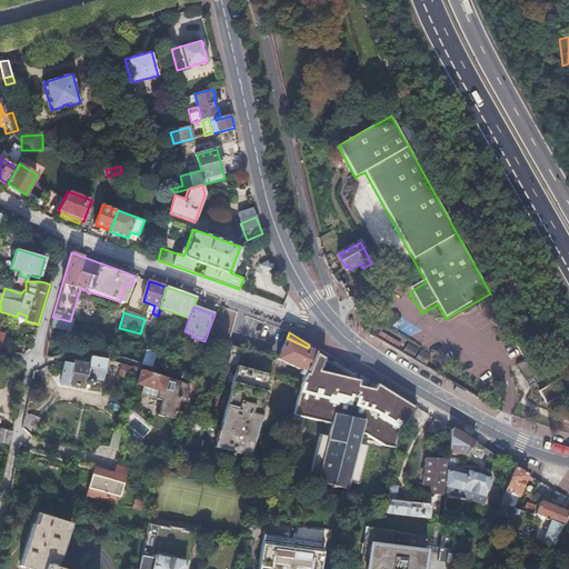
[(300,373),(303,375),(305,373),(312,356),(315,350),(308,348),(287,338),(278,359),(273,358),(228,345),(216,387),(230,391),(215,447),(249,458),(270,381),(277,382),(281,367),(287,369),(289,363),(302,370),(300,373)]
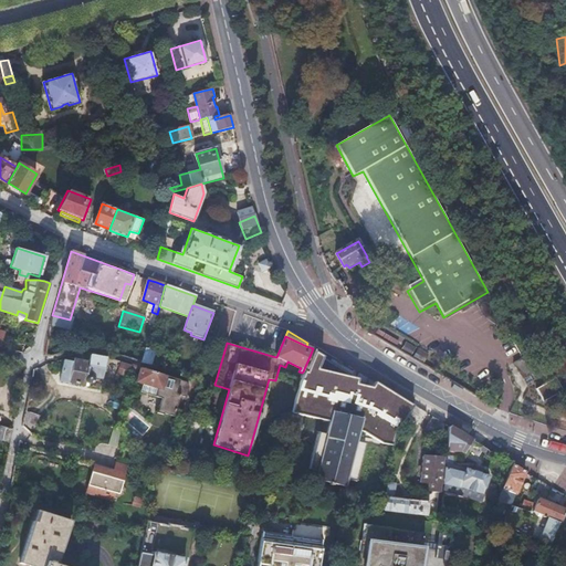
[(406,419),(415,406),(374,378),(373,381),(356,377),(357,373),(321,363),(325,356),(318,352),(306,375),(294,419),(312,425),(305,469),(355,478),(369,450),(387,448),(406,419)]
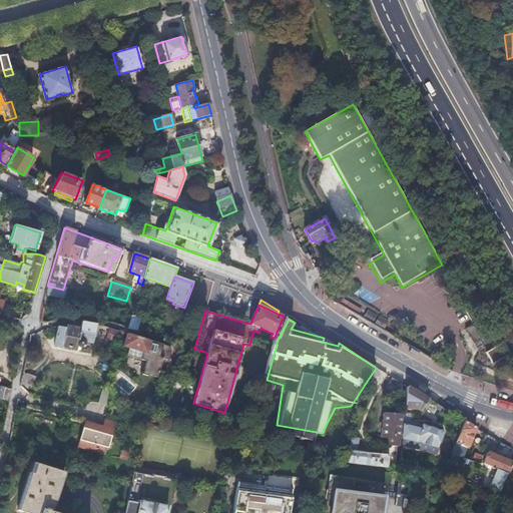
[(67,329),(59,327),(55,346),(64,348),(64,347),(77,349),(78,347),(78,348),(79,348),(80,348),(81,348),(82,348),(83,347),(84,347),(84,346),(85,346),(85,345),(85,344),(85,343),(85,342),(93,344),(97,325),(82,322),(80,330),(68,327),(67,329)]
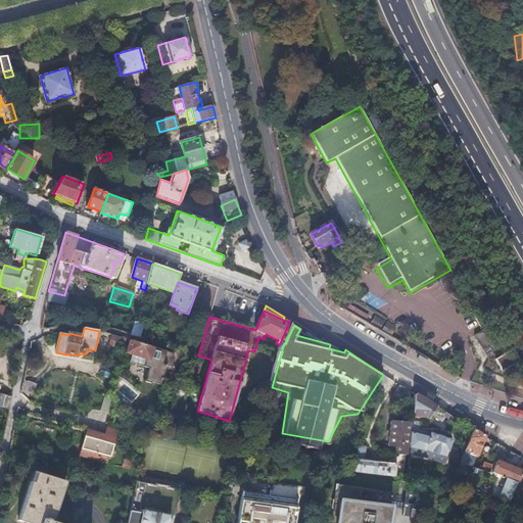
[(141,329),(138,338),(155,343),(158,334),(141,329)]
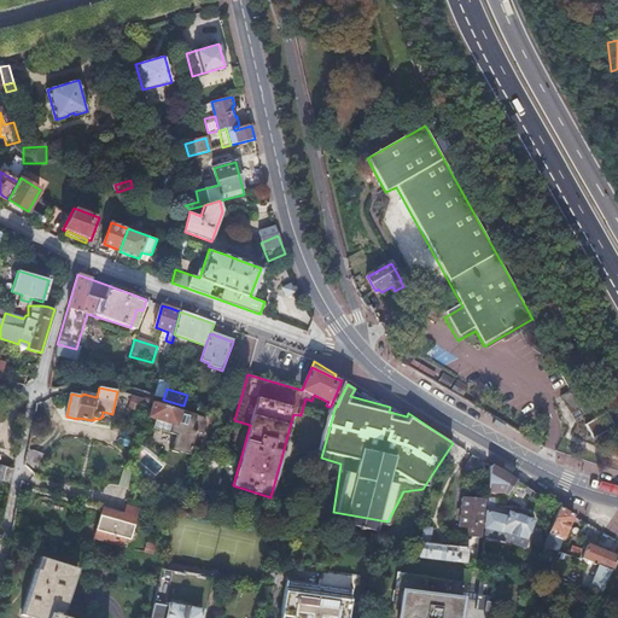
[(571,390),(560,396),(573,420),(586,414),(571,390)]
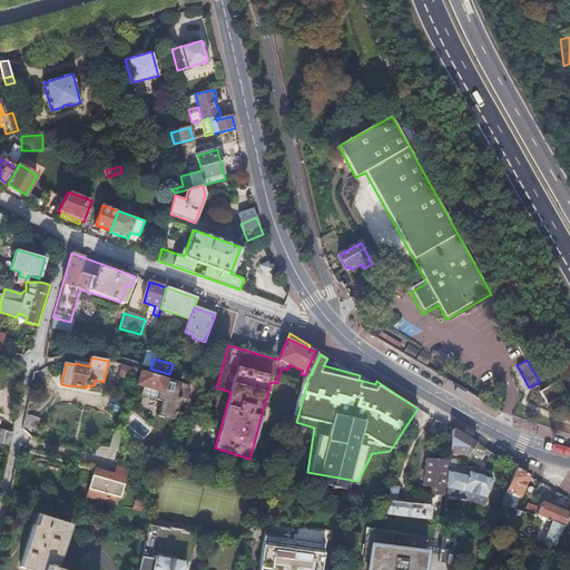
[(133,369),(133,367),(123,364),(118,377),(119,377),(118,383),(127,385),(133,369)]
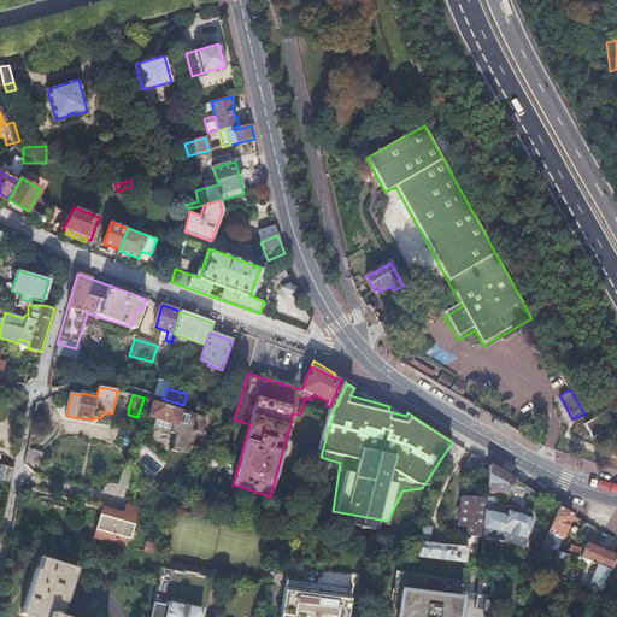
[(195,432),(203,434),(205,422),(201,417),(153,401),(147,417),(154,419),(172,424),(170,433),(176,435),(171,451),(177,452),(177,451),(188,454),(195,432)]
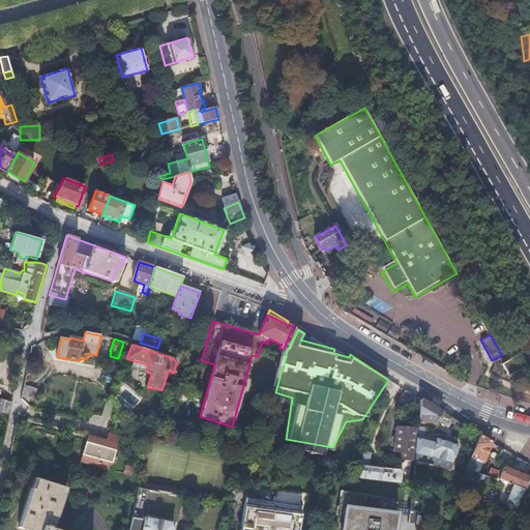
[(519,352),(500,361),(506,374),(525,363),(519,352)]
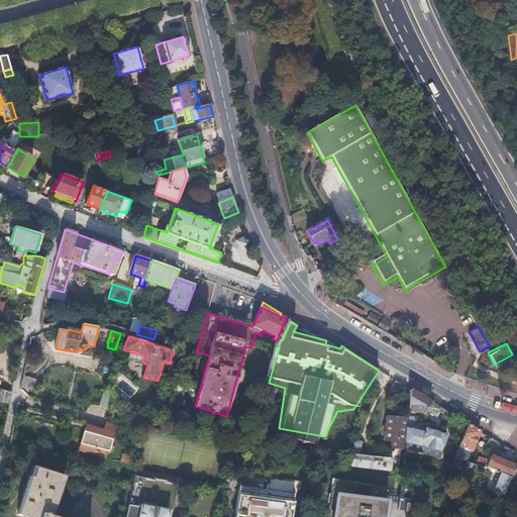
[(127,358),(142,363),(144,355),(129,351),(127,358)]
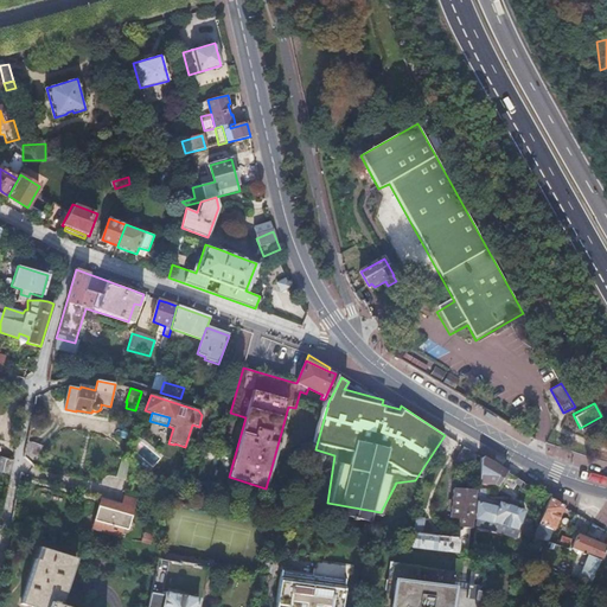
[(459,443),(445,435),(435,449),(449,458),(459,443)]
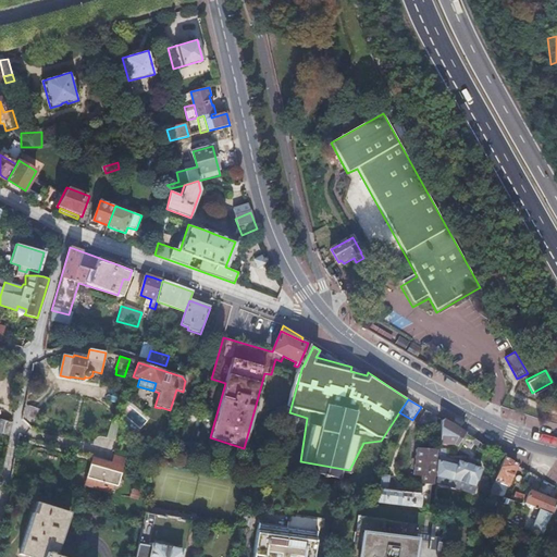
[(31,406),(25,420),(35,423),(39,409),(31,406)]
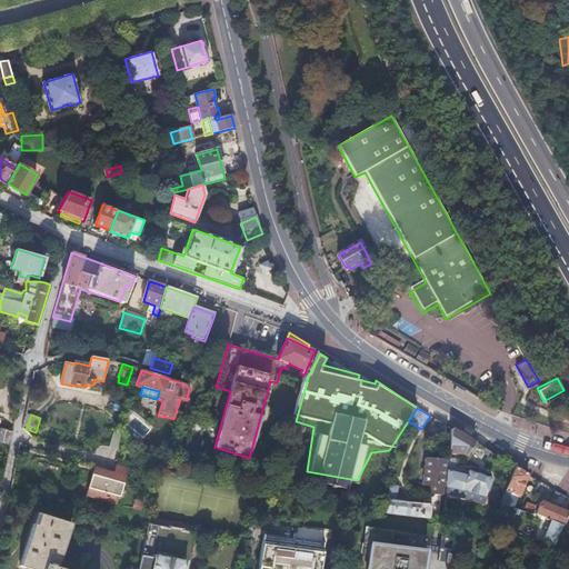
[(0,445),(7,447),(10,431),(0,428),(0,445)]
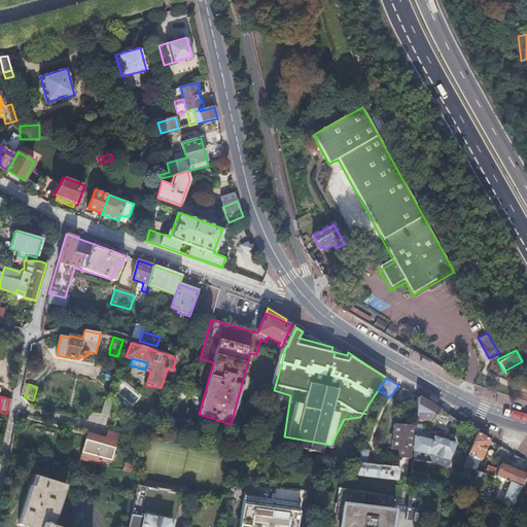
[(442,411),(419,397),(417,420),(431,422),(434,423),(442,411)]
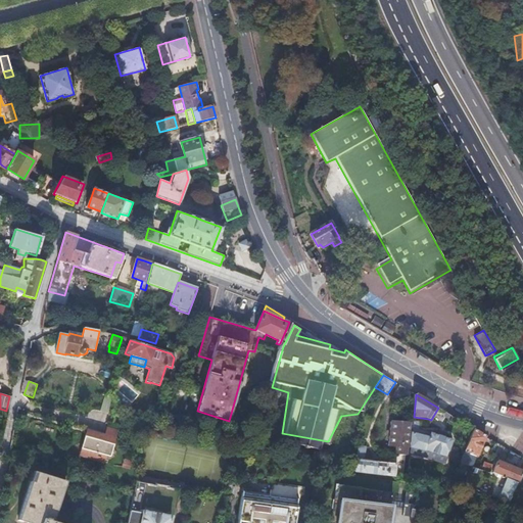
[(112,400),(104,397),(99,411),(107,414),(109,410),(112,400)]
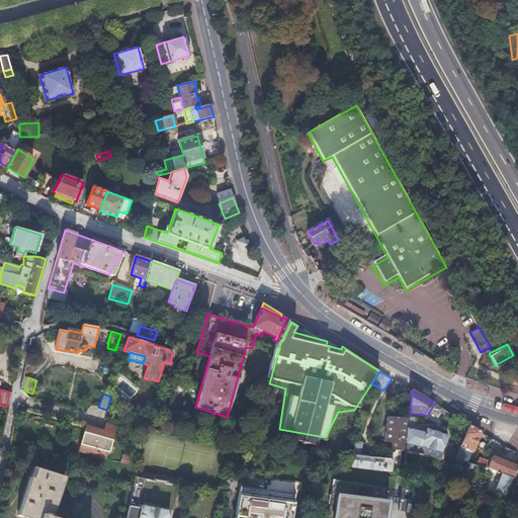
[(397,440),(403,440),(406,417),(387,416),(384,441),(397,443),(397,440)]
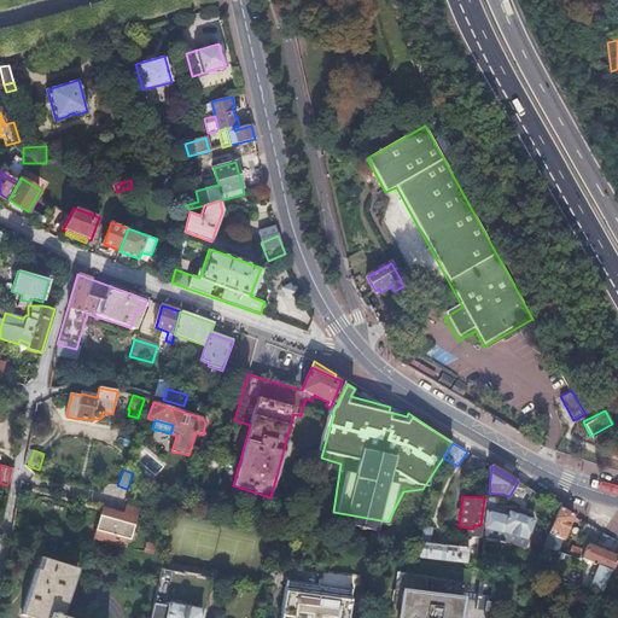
[(126,505),(123,513),(136,517),(139,508),(126,505)]
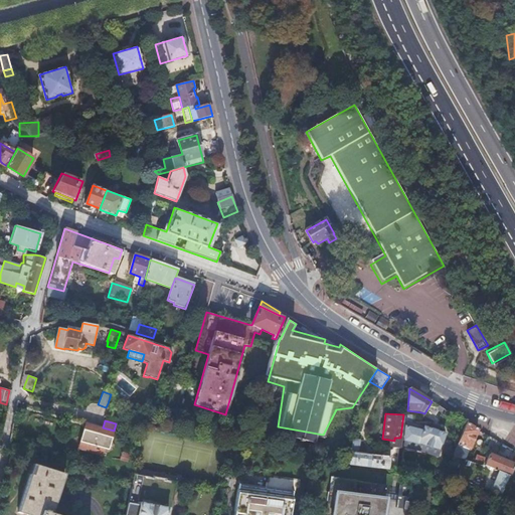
[(86,432),(89,423),(84,422),(77,449),(80,450),(82,441),(80,438),(82,434),(86,432)]
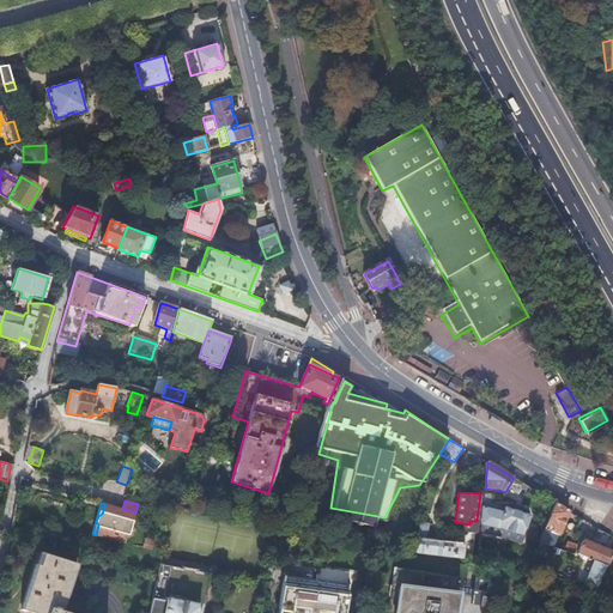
[(556,503),(540,544),(553,548),(559,533),(562,534),(570,511),(556,503)]
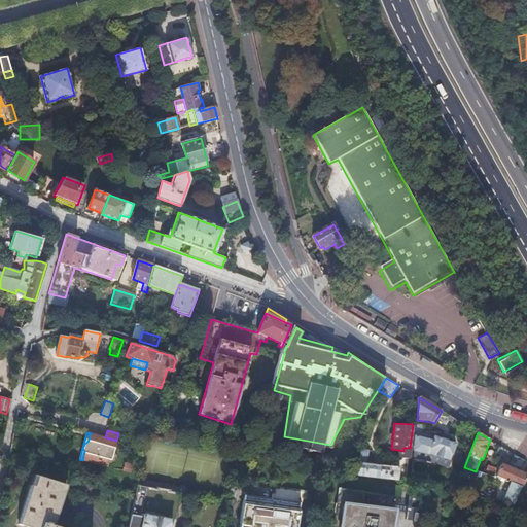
[(113,449),(116,441),(105,437),(91,433),(88,442),(84,444),(82,448),(84,451),(82,460),(104,467),(106,459),(108,452),(113,449)]
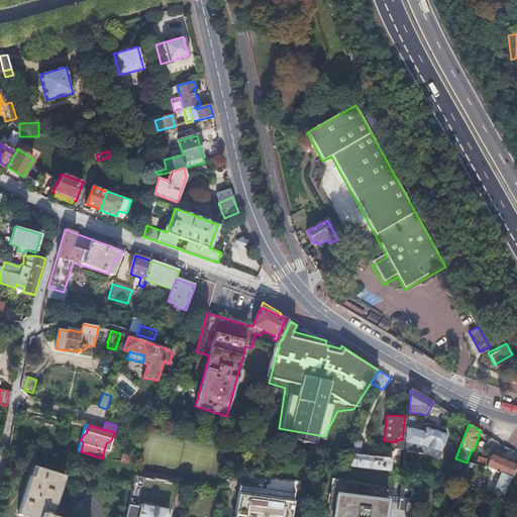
[(407,429),(406,442),(433,450),(441,452),(446,435),(426,429),(424,434),(407,429)]
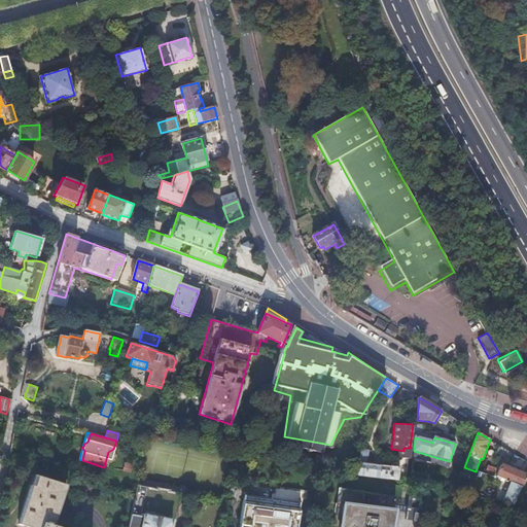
[(510,451),(501,447),(494,459),(501,463),(510,451)]
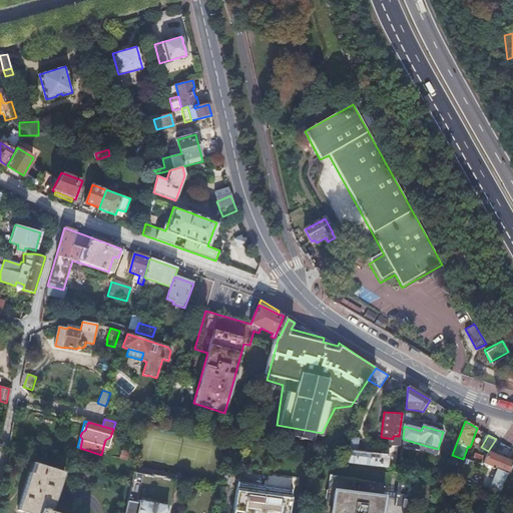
[(347,461),(347,466),(386,471),(387,455),(357,451),(358,438),(352,438),(347,461)]
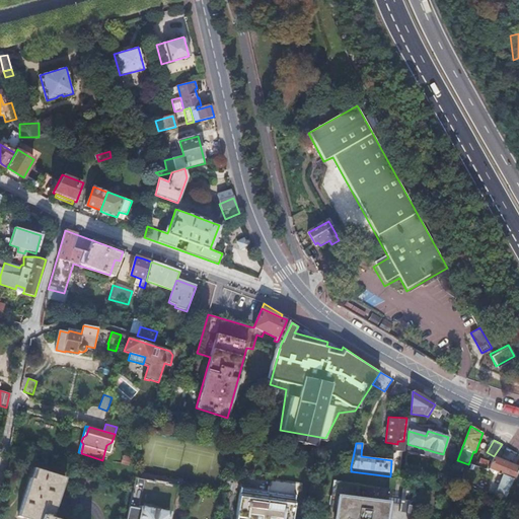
[(443,454),(435,452),(433,457),(442,460),(443,454)]
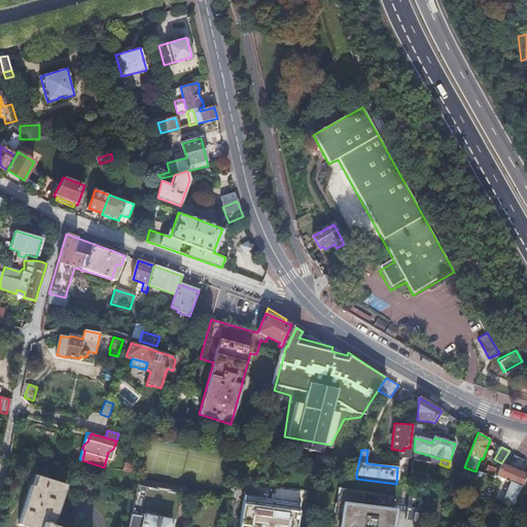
[(503,503),(514,506),(526,476),(526,475),(502,465),(498,476),(513,482),(503,503)]
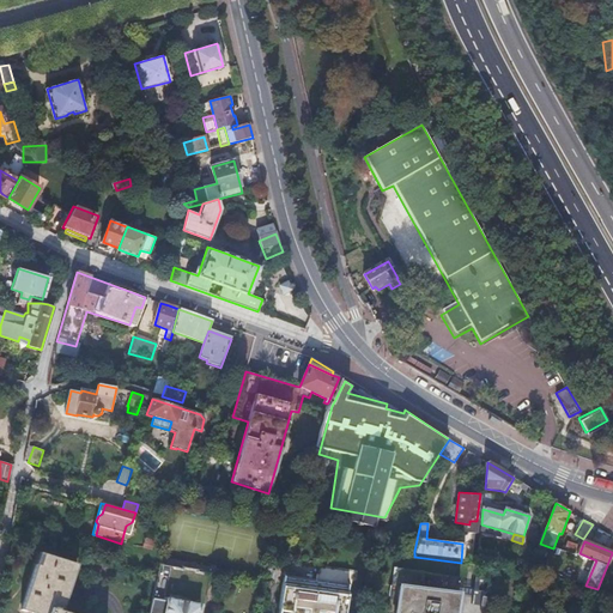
[(40,556),(20,612),(23,612),(60,612),(77,568),(40,556)]
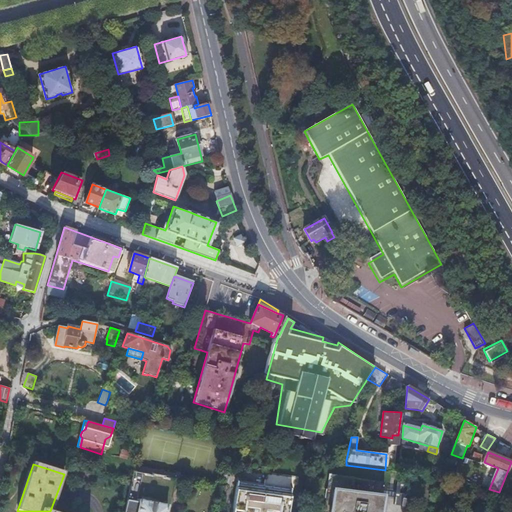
[(334,475),(330,511),(381,511),(384,481),(334,475)]
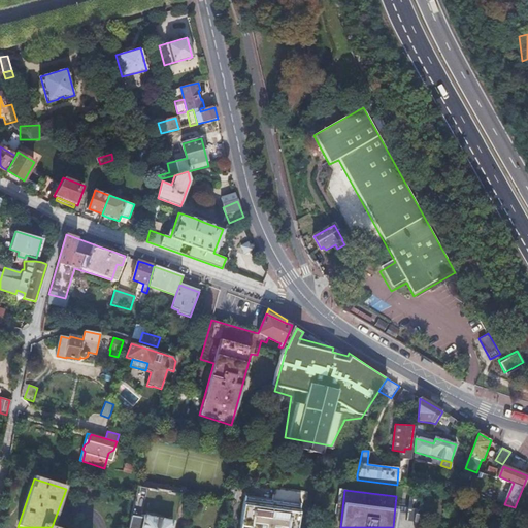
[(297,527),(301,506),(246,497),(242,524),(253,525),(252,527),(297,527)]
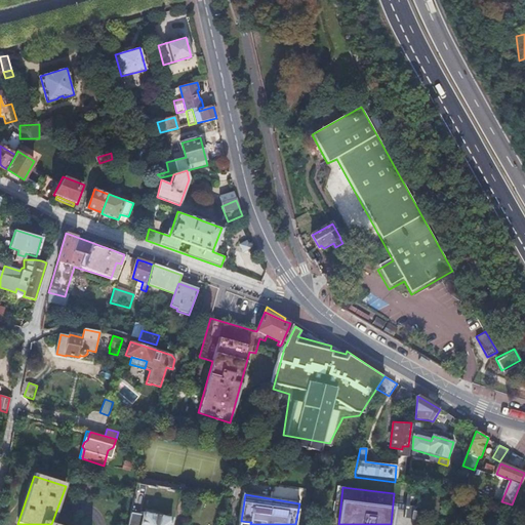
[(137,515),(129,514),(126,524),(140,524),(143,514),(138,513),(137,515)]
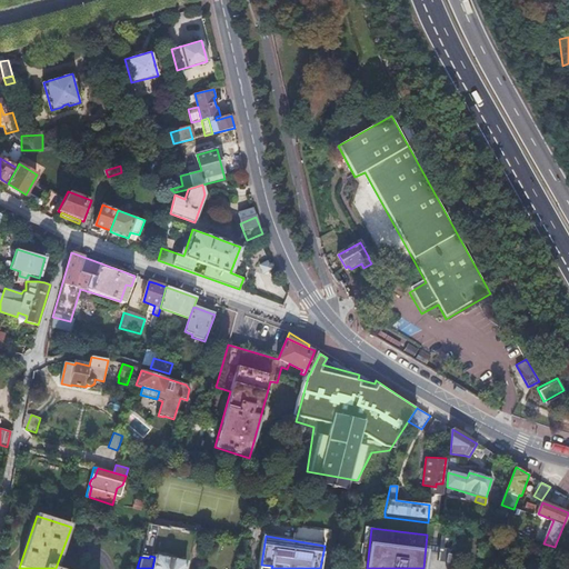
[(155,557),(152,568),(183,568),(185,563),(155,557)]
